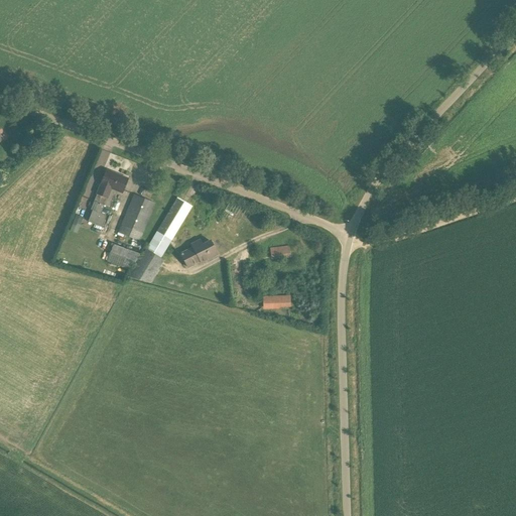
[(94,203),(104,206),(111,209),(115,198),(113,197),(115,190),(123,194),(128,179),(118,175),(117,176),(106,172),(101,184),(102,184),(98,194),(97,194),(94,203)]
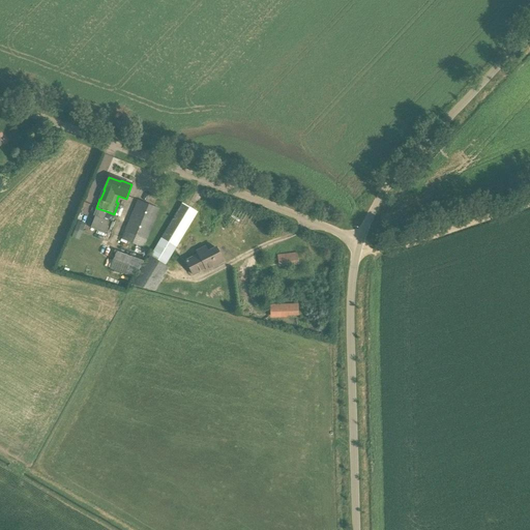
[(159,209),(138,201),(122,240),(144,248),(159,209)]
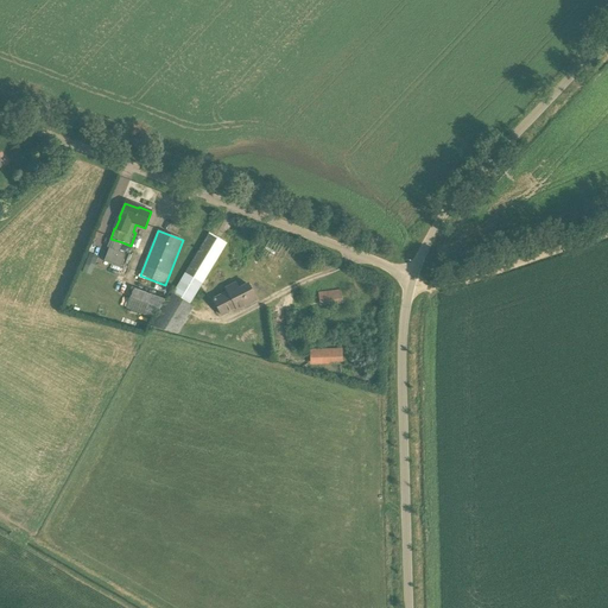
[(226,244),(210,234),(187,273),(202,283),(226,244)]
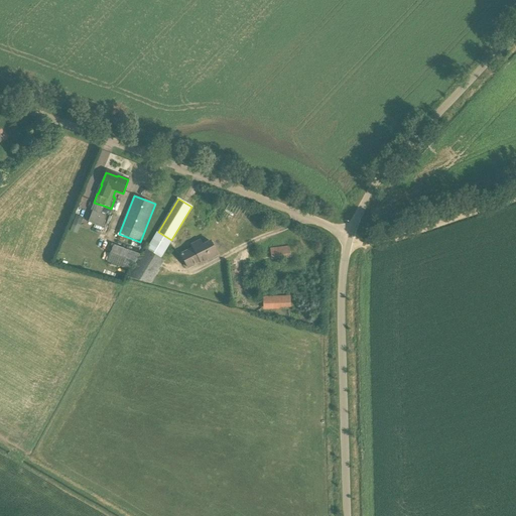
[(101,214),(104,206),(94,203),(93,206),(94,206),(88,222),(102,228),(106,217),(101,214)]
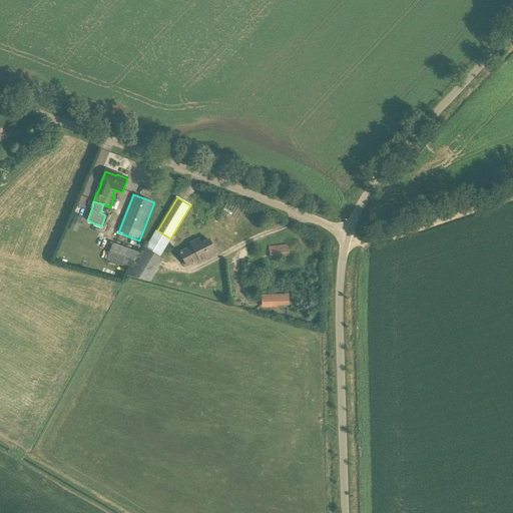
[(77,232),(80,225),(83,217),(75,214),(72,222),(69,230),(77,232)]
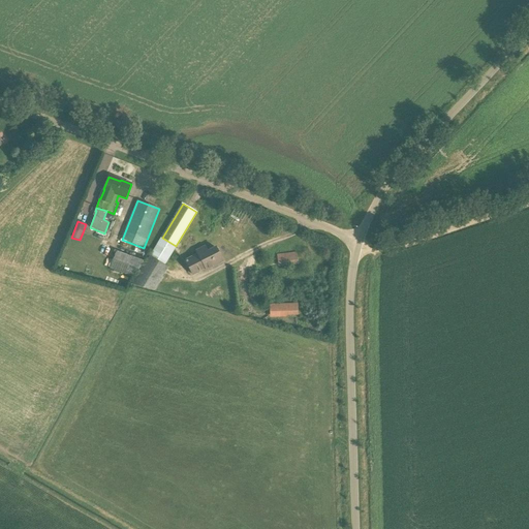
[(151,256),(165,265),(176,246),(162,238),(151,256)]
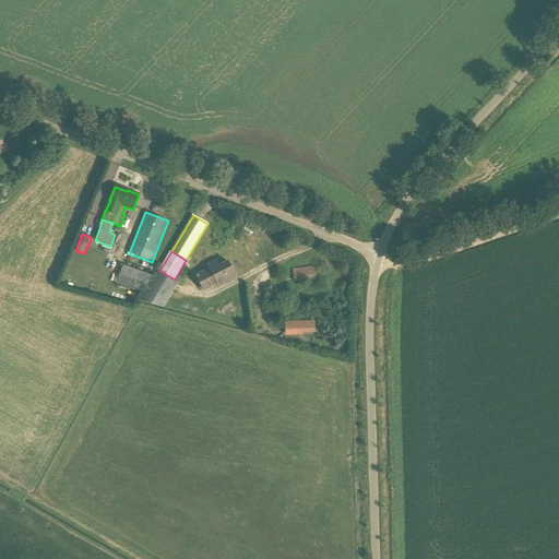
[(229,259),(197,276),(204,290),(237,273),(229,259)]
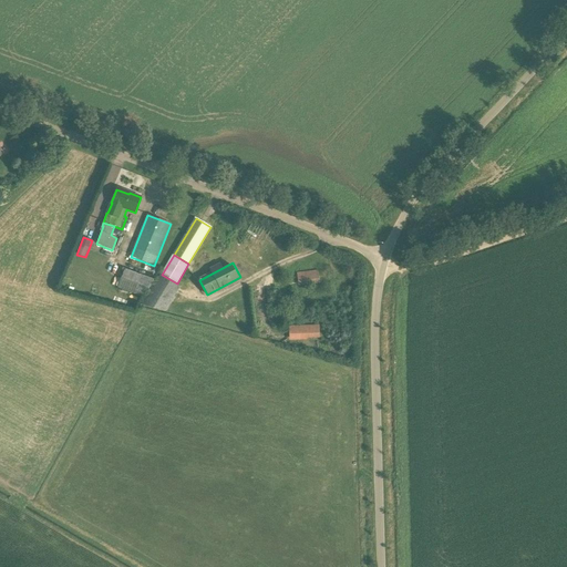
[(143,297),(151,278),(123,267),(116,286),(143,297)]
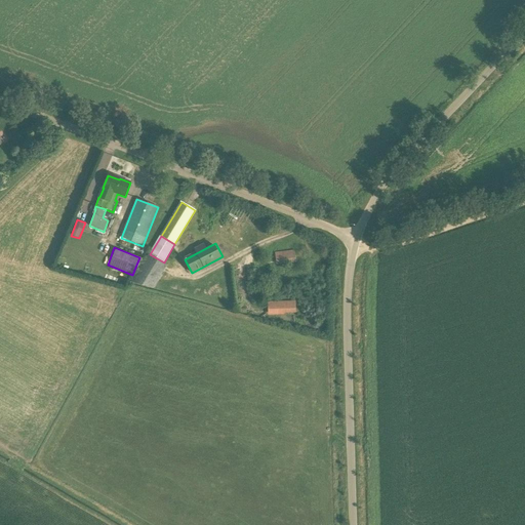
[(294,251),(276,254),(277,264),(296,261),(294,251)]
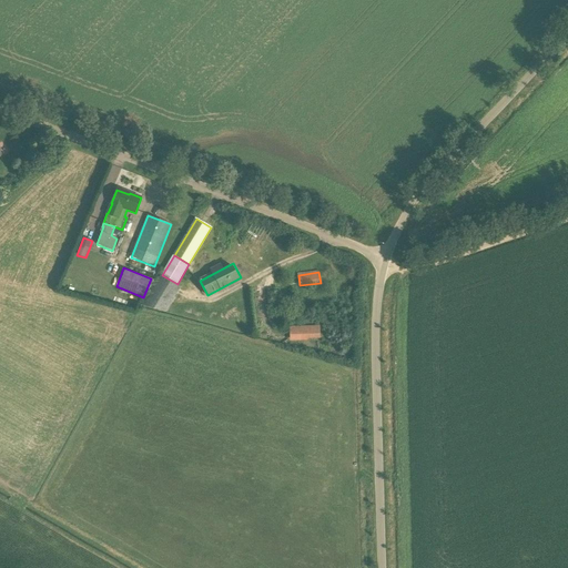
[(142,303),(162,314),(179,285),(159,274),(142,303)]
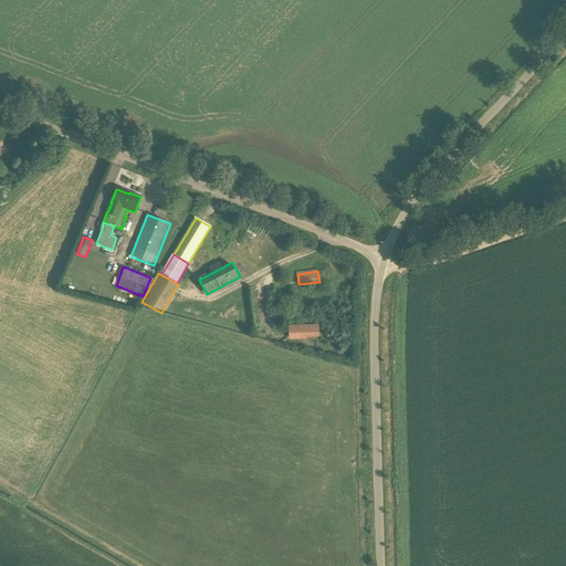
[(318,326),(289,326),(290,337),(318,336),(318,326)]
